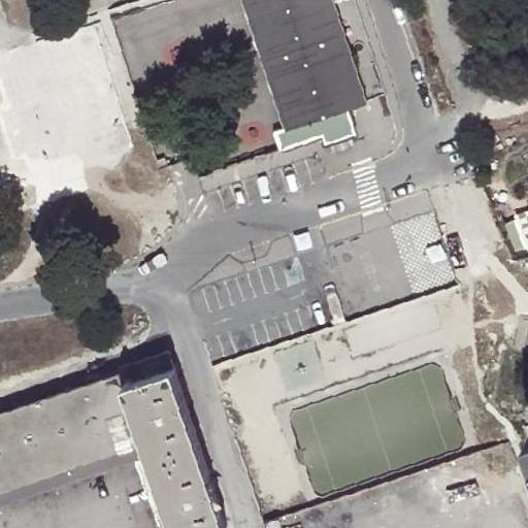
[(367,101),(334,0),(241,0),(284,127),(347,107),(367,101)]
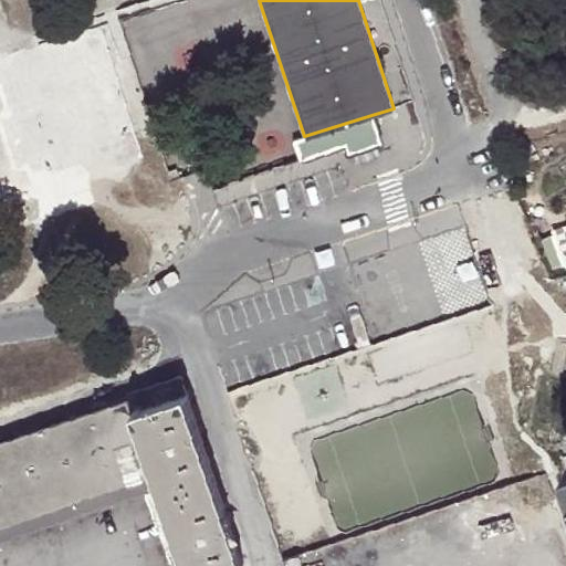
[(304,136),(291,140),(296,158),(344,144),(347,153),(381,142),(371,115),(304,136)]
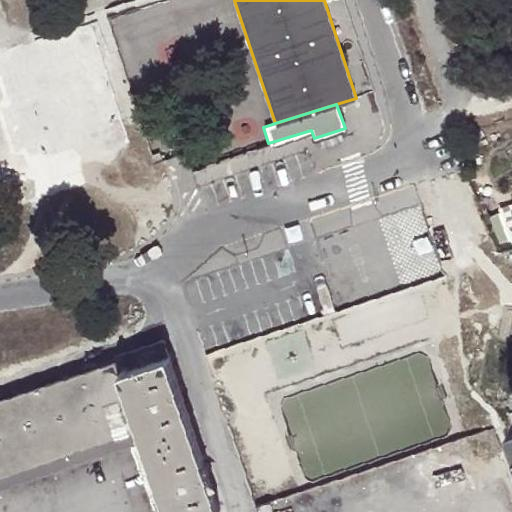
[(399,308),(401,324),(417,322),(412,293),(384,297),(386,310),(399,308)]
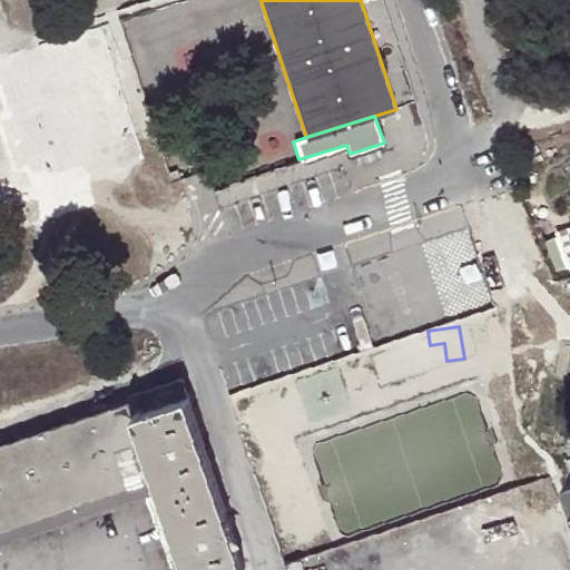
[(134,404),(0,448),(0,536),(160,483),(188,569),(247,569),(249,569),(187,380),(131,399),(134,404)]
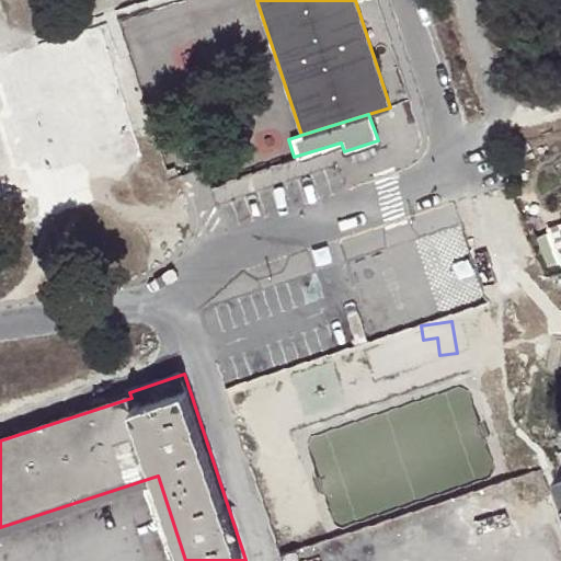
[(185,560),(158,476),(0,527),(0,538),(150,490),(173,560),(185,560)]
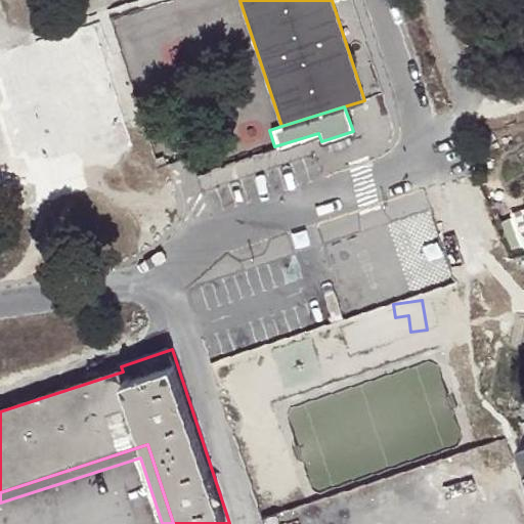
[(282,523),(279,513),(265,518),(266,523),(282,523)]
